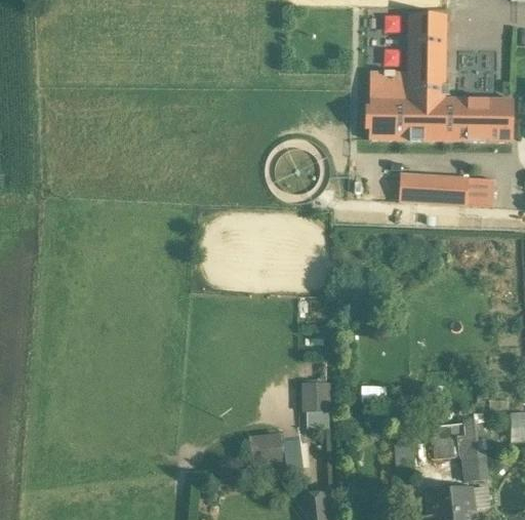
[(444,13),(409,12),(408,72),(370,71),(369,135),(510,140),(511,97),(442,96),(444,13)]
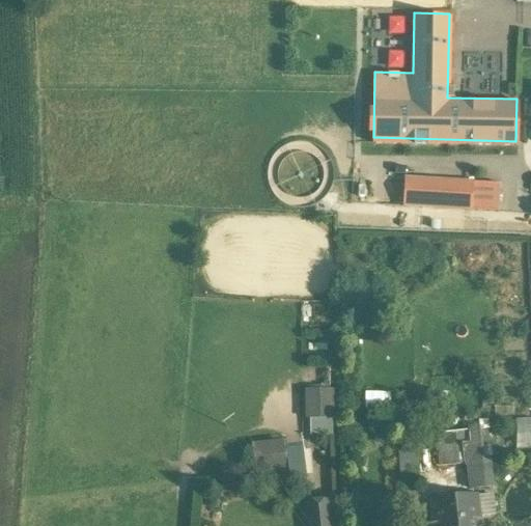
[(470,178),(408,175),(406,201),(468,205),(470,178)]
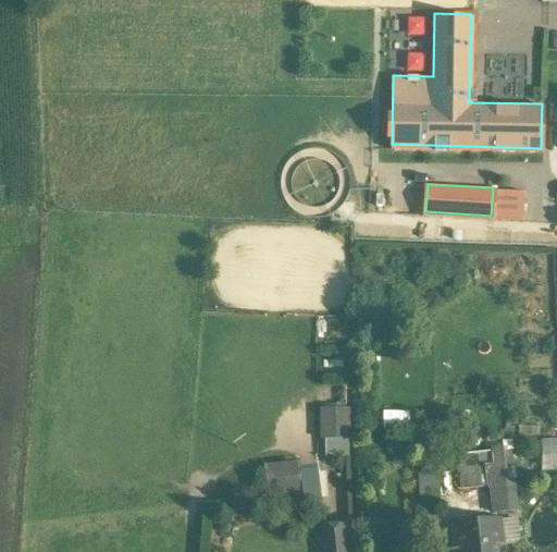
[(348,405),(323,406),(324,434),(349,433),(348,405)]
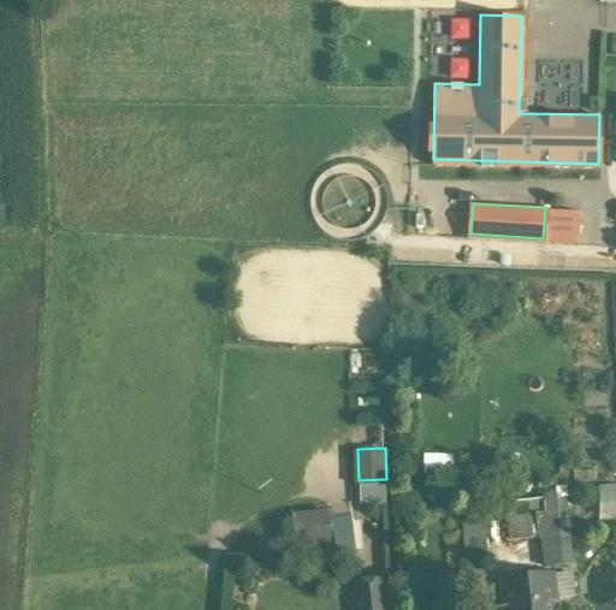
[(615,516),(615,483),(598,483),(599,516),(615,516)]
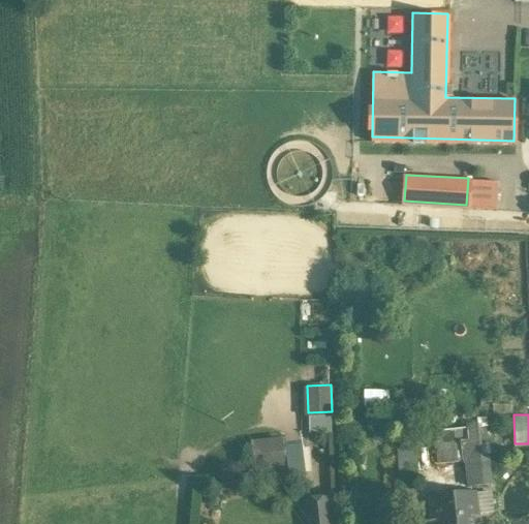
[(453,424),(460,438),(470,434),(463,419),(453,424)]
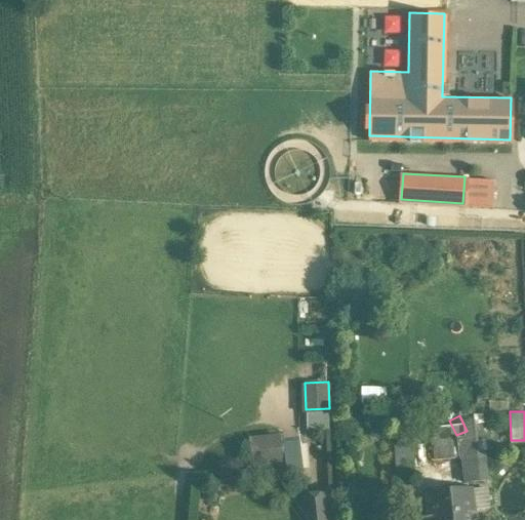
[(283,456),(280,433),(250,436),(253,461),(283,456)]
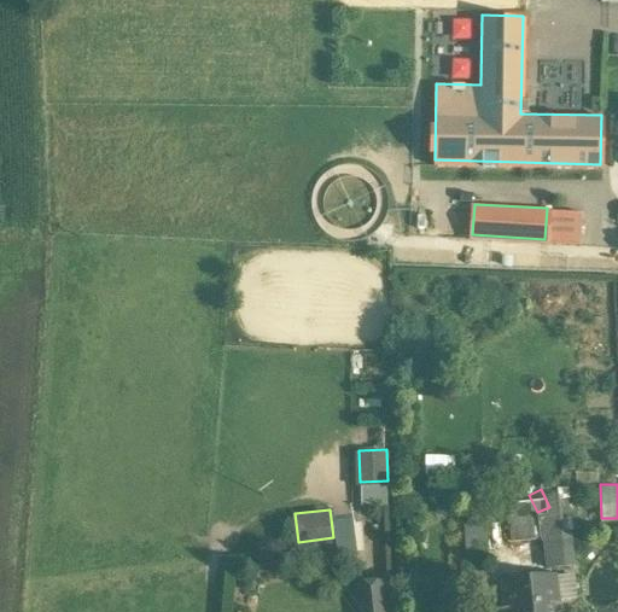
[(547,512),(508,516),(511,538),(548,534),(547,512)]
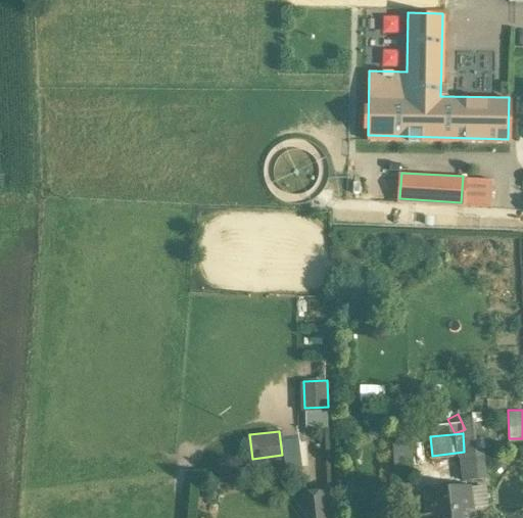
[(410,439),(392,440),(394,474),(412,472),(410,439)]
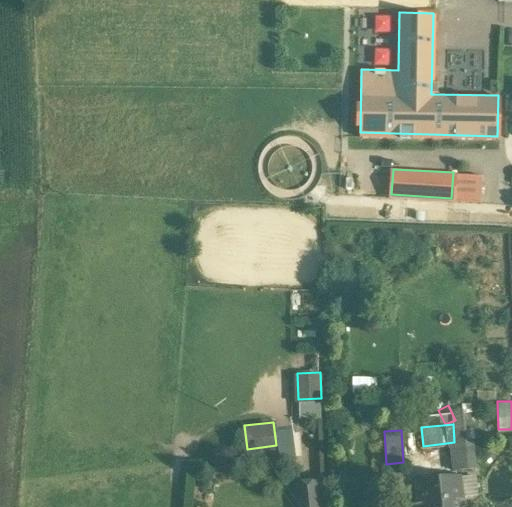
[(471,441),(460,442),(462,470),(474,469),(471,441)]
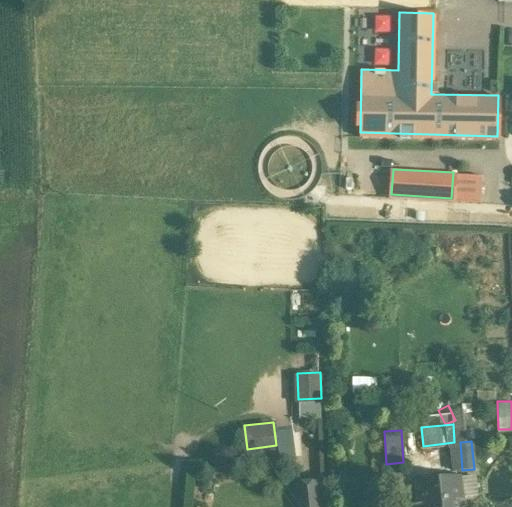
[(459,473),(415,478),(418,500),(424,500),(424,506),(456,506),(456,496),(462,495),(459,473)]
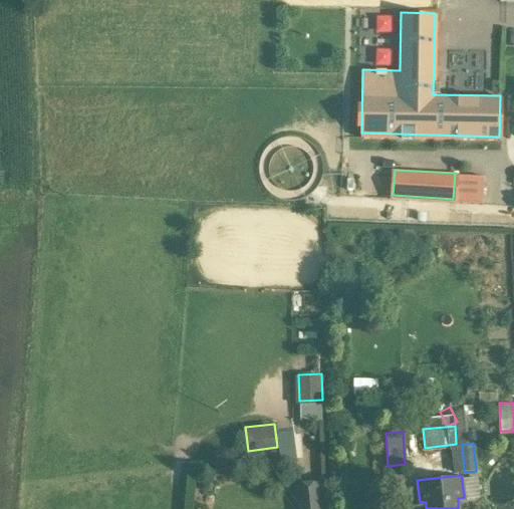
[(321,508),(318,481),(295,483),(297,508),(321,508)]
